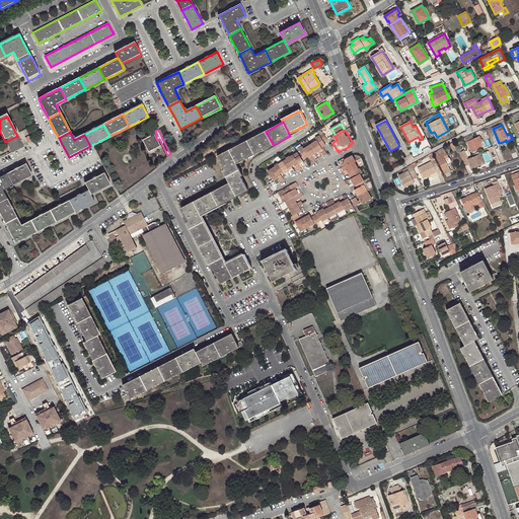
[(260,135),(248,141),(255,155),(274,145),(266,132),(260,135)]
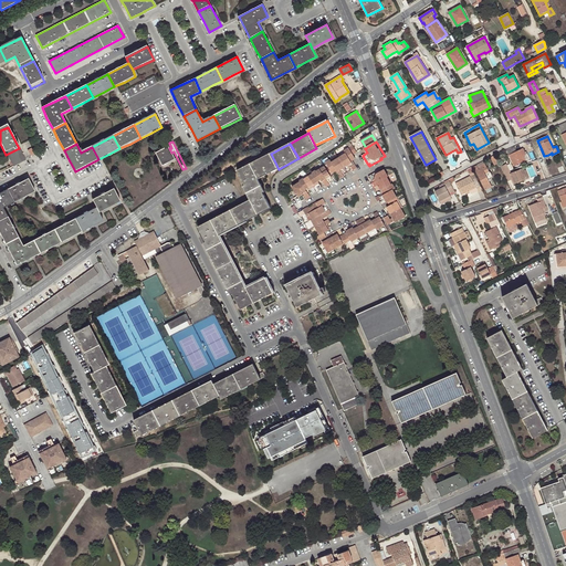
[(171,153),(169,148),(168,146),(164,147),(164,148),(156,153),(161,164),(165,161),(166,163),(175,158),(171,153)]
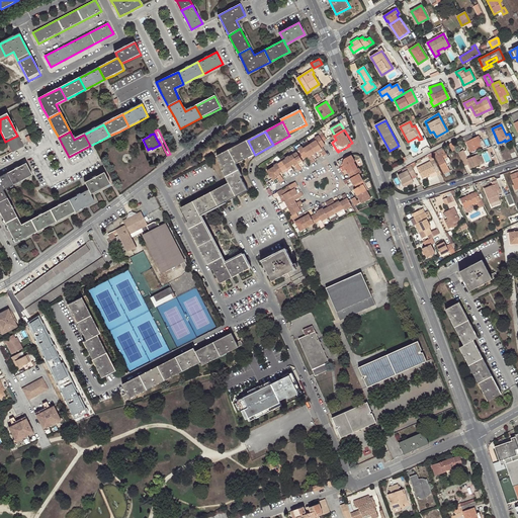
[(325,141),(321,135),(317,138),(318,140),(312,144),(320,157),(323,155),(324,157),(328,154),(324,147),(327,145),(325,141)]
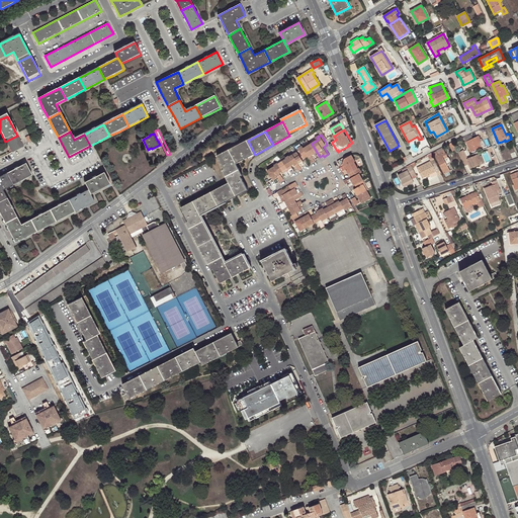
[(471,135),(464,139),(470,152),(485,146),(483,141),(482,142),(479,137),(472,139),(471,135)]
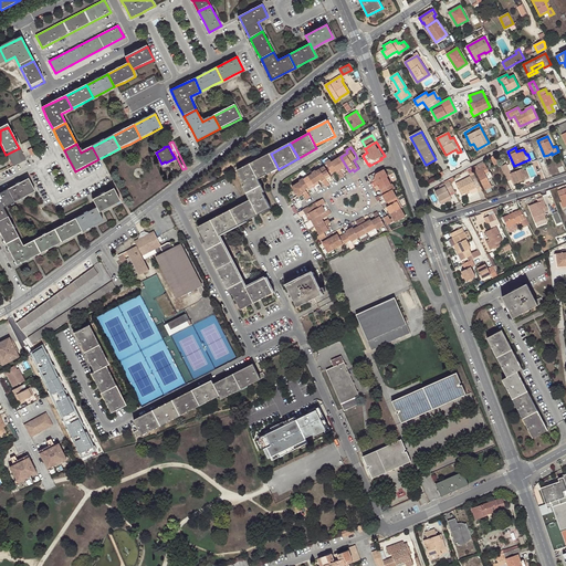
[(19,148),(6,155),(12,167),(24,160),(19,148)]
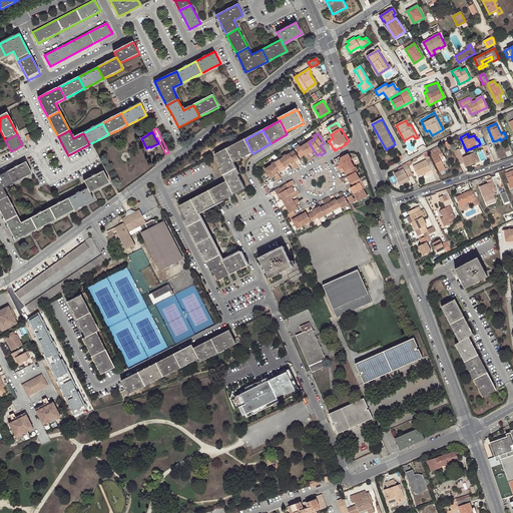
[(233,145),(227,148),(234,162),(252,153),(245,139),(233,145)]
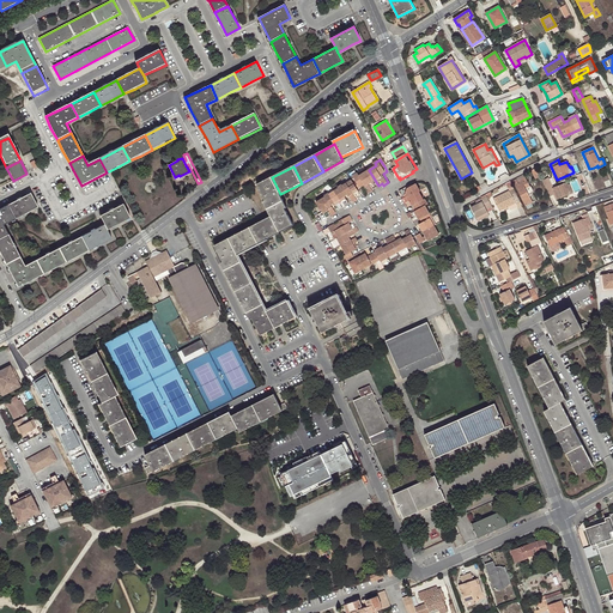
[(365,186),(370,192),(371,194),(377,189),(376,188),(378,186),(369,170),(360,175),(359,173),(354,176),(362,187),(365,186)]
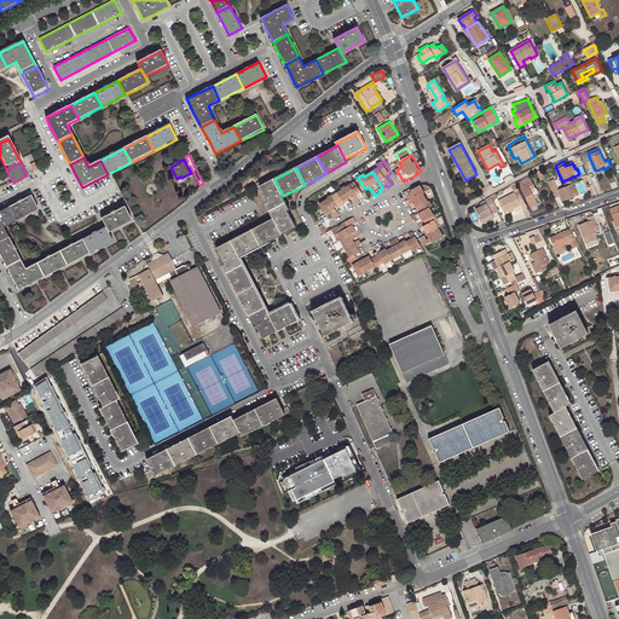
[(525,186),(521,187),(532,207),(537,204),(533,197),(538,195),(538,192),(536,189),(534,187),(528,178),(522,181),(525,186)]
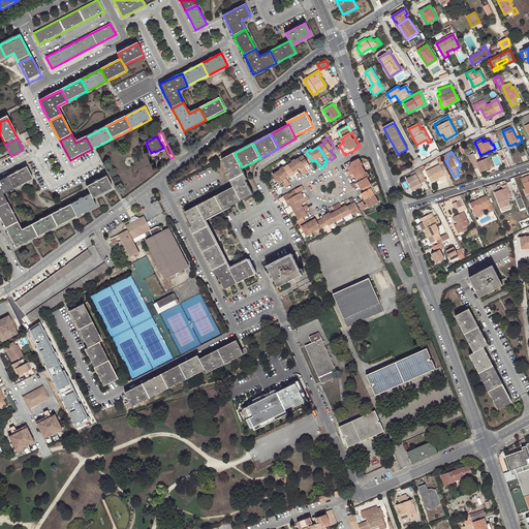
[(227,175),(231,182),(245,175),(242,167),(235,153),(231,155),(222,159),(229,174),(227,175)]
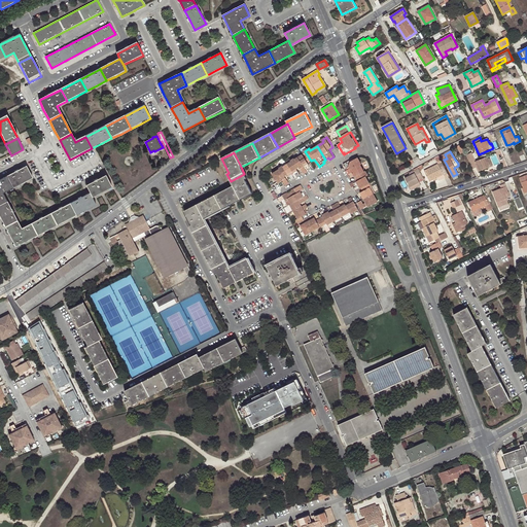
[(466,154),(471,167),(472,169),(477,167),(479,171),(488,168),(484,157),(476,161),(471,152),(466,154)]
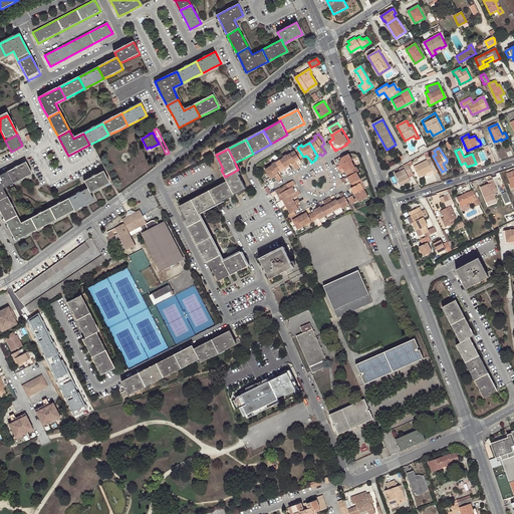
[(285,158),(281,161),(286,167),(290,174),(294,171),(290,164),(293,162),(297,169),(298,170),(302,168),(301,166),(305,164),(303,161),(296,151),(289,155),(285,158)]
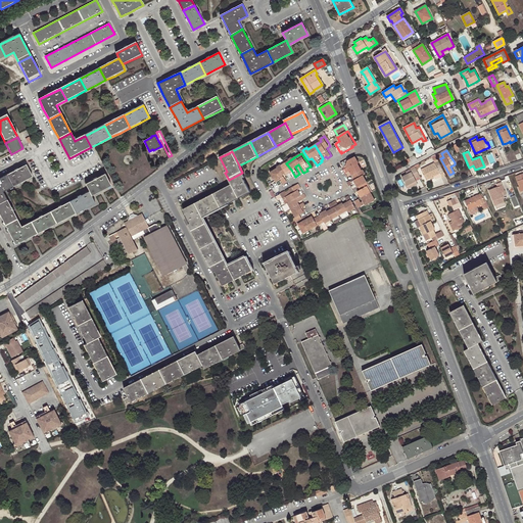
[(365,170),(357,156),(353,158),(351,156),(342,162),(342,164),(341,164),(346,174),(350,171),(353,176),(353,175),(365,170)]
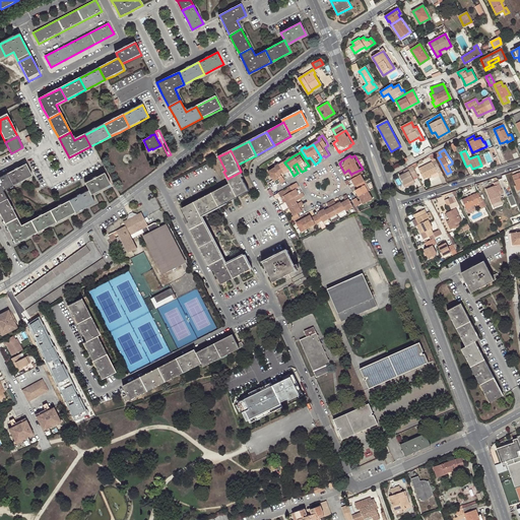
[(434,179),(443,174),(436,159),(418,169),(425,180),(432,176),(434,179)]
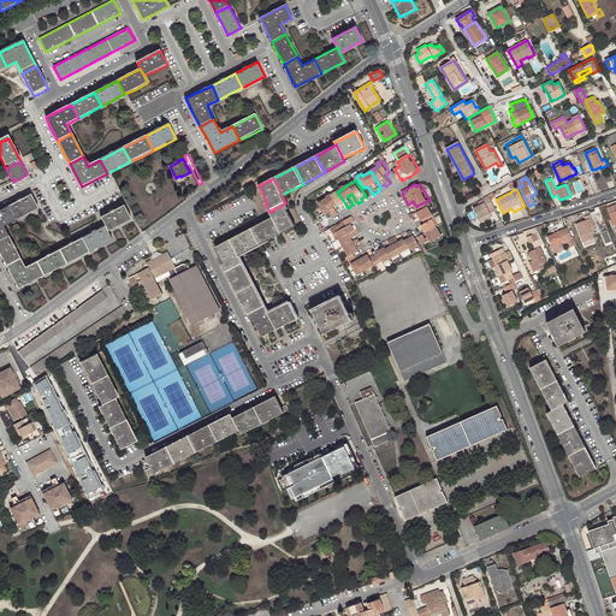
[(320,203),(326,213),(330,219),(333,217),(335,218),(339,214),(339,213),(343,211),(338,202),(343,200),(337,193),(333,195),(332,195),(329,197),(330,197),(320,203)]
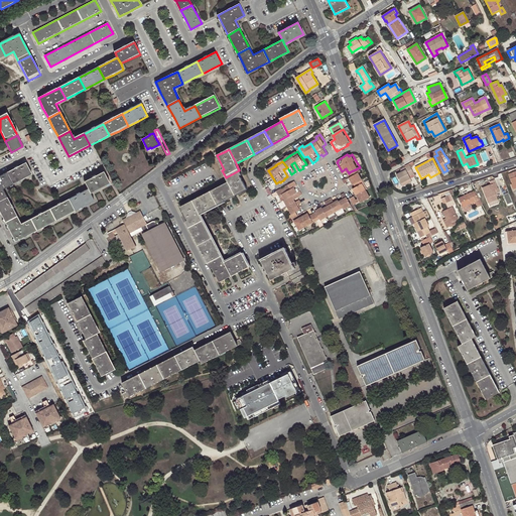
[(32,175),(26,163),(6,173),(13,185),(19,182),(32,175)]
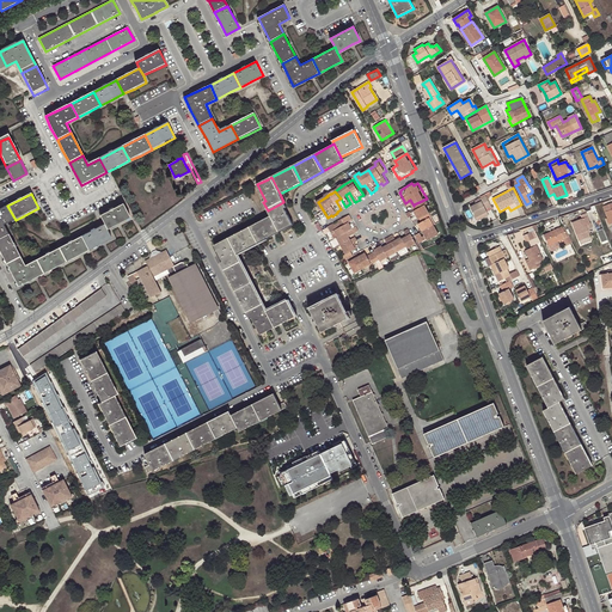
[(487,210),(491,208),(485,196),(476,201),(477,204),(471,208),(476,218),(488,212),(487,210)]
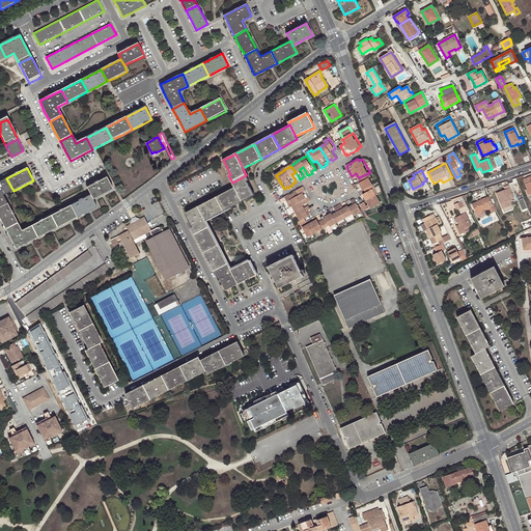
[(367,188),(373,185),(370,177),(372,176),(370,172),(359,177),(361,180),(356,184),(354,186),(357,190),(358,190),(360,192),(367,188)]
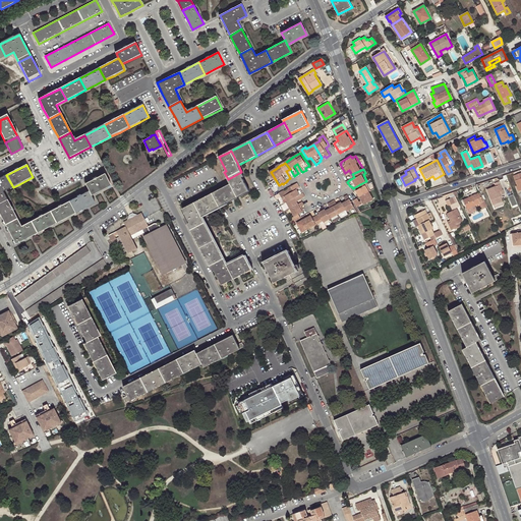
[(230,184),(238,198),(245,194),(249,192),(242,178),(244,177),(241,172),(228,179),(230,184)]
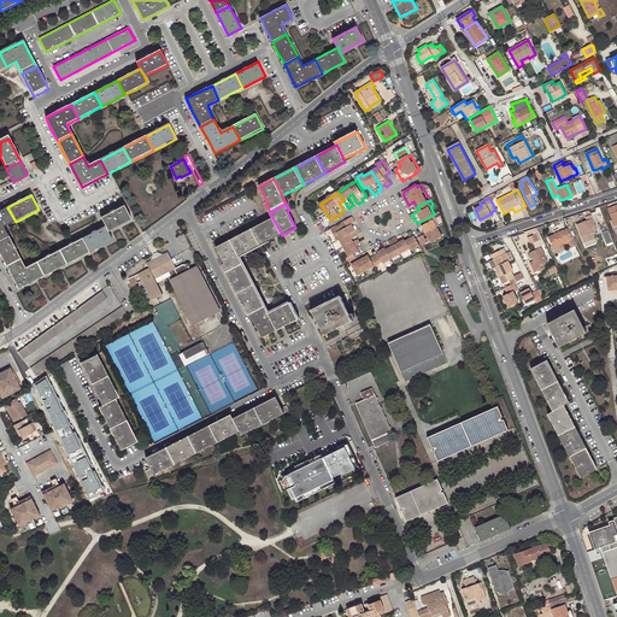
[(16,222),(7,207),(0,211),(0,241),(9,238),(4,228),(16,222)]
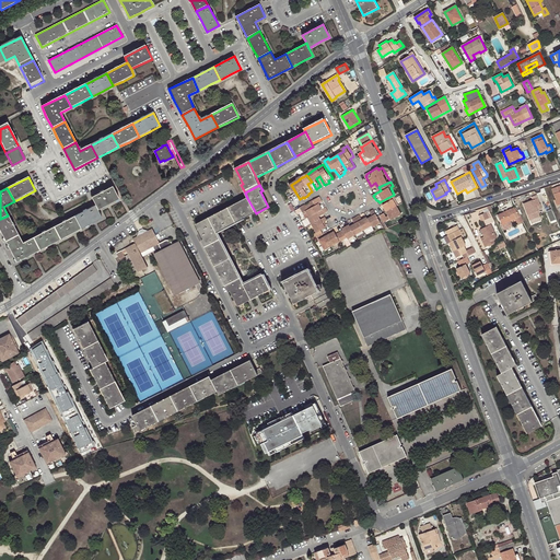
[(119,201),(113,188),(92,199),(98,211),(108,207),(119,201)]
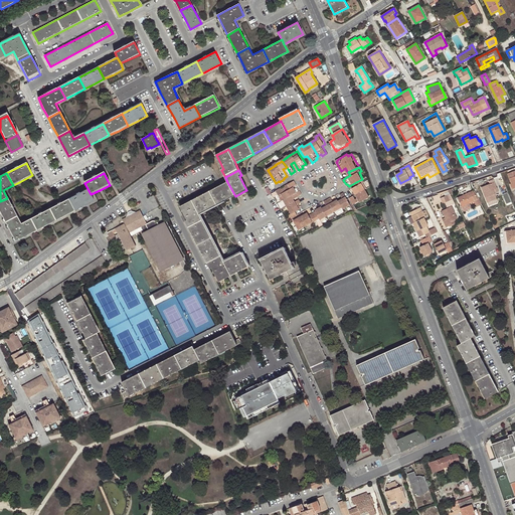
[(411,181),(410,178),(400,183),(402,186),(411,181)]
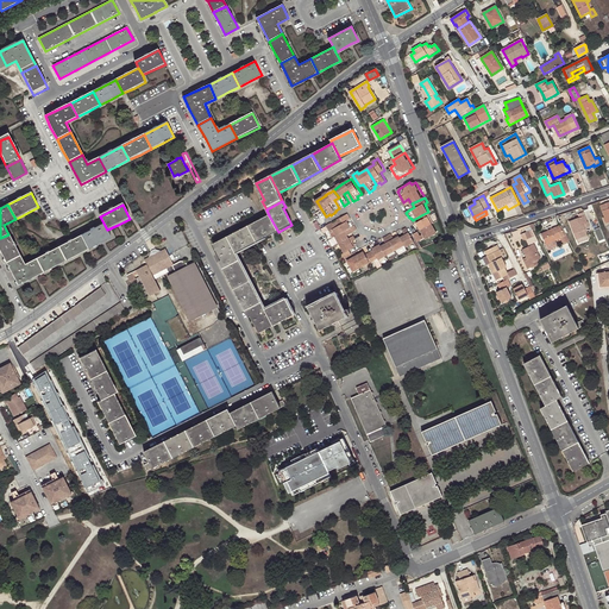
[(422,230),(433,224),(429,215),(431,214),(428,212),(421,215),(422,219),(418,221),(420,226),(422,230)]
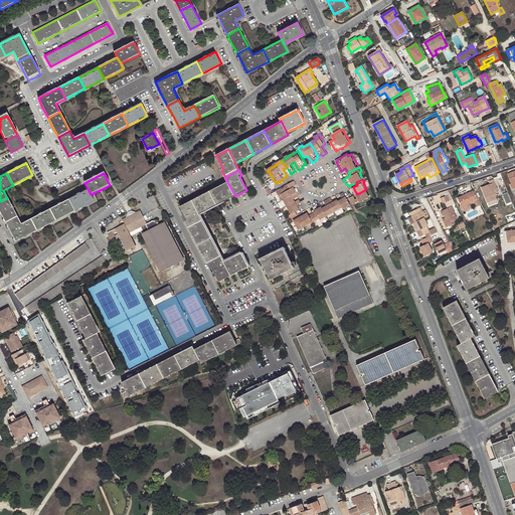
[(286,186),(287,188),(292,196),(297,193),(295,188),(298,186),(295,181),(286,186)]
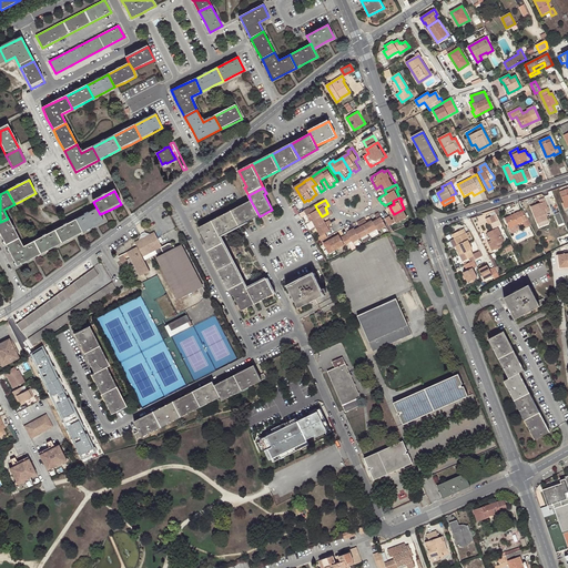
[(251,201),(232,211),(240,226),(254,219),(260,216),(251,201)]
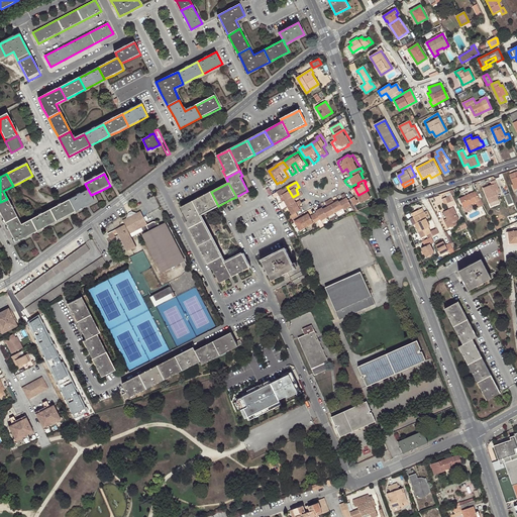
[(488,198),(496,195),(498,194),(497,190),(499,189),(497,183),(484,188),(488,198)]
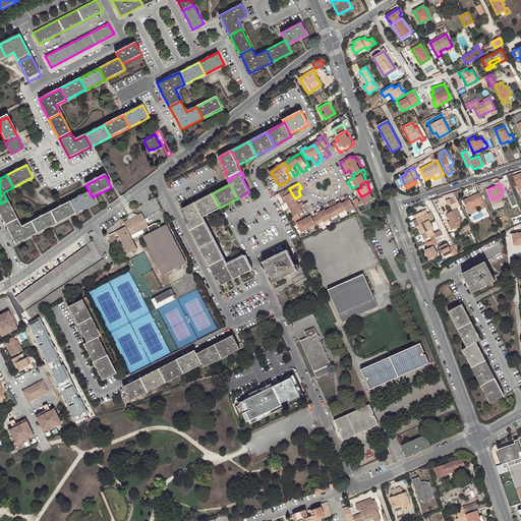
[(295,198),(290,190),(286,193),(285,191),(281,193),(282,195),(284,199),(287,197),(289,203),(295,198)]
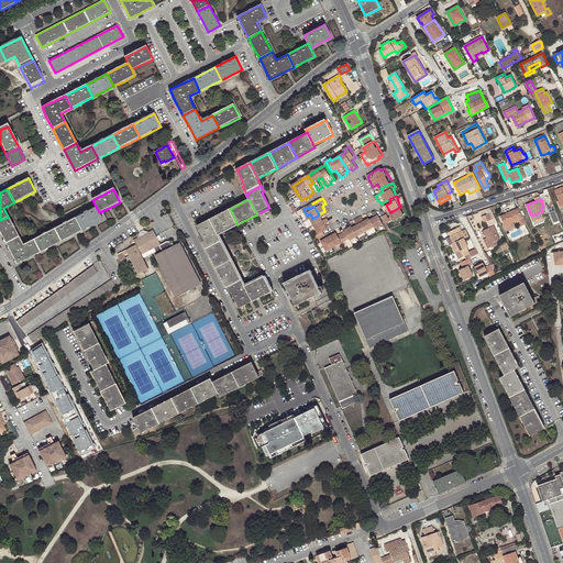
[(405,214),(400,207),(390,212),(393,216),(390,217),(388,213),(384,217),(387,223),(394,220),(395,220),(405,214)]
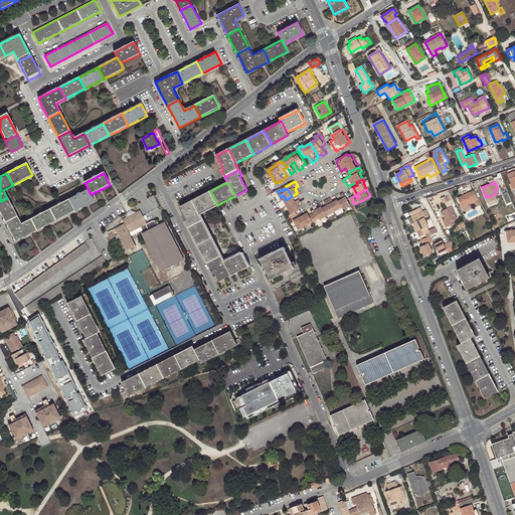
[(89,190),(69,200),(75,212),(89,205),(95,202),(89,190)]
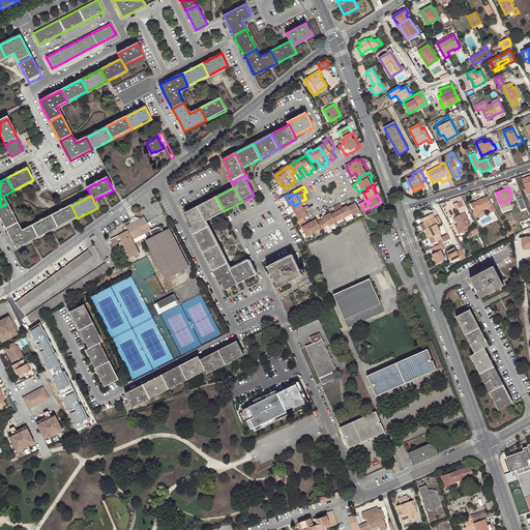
[(492,205),(493,204),(489,196),(488,197),(487,196),(479,200),(474,202),(471,203),(475,212),(488,207),(491,213),(494,211),(492,205)]
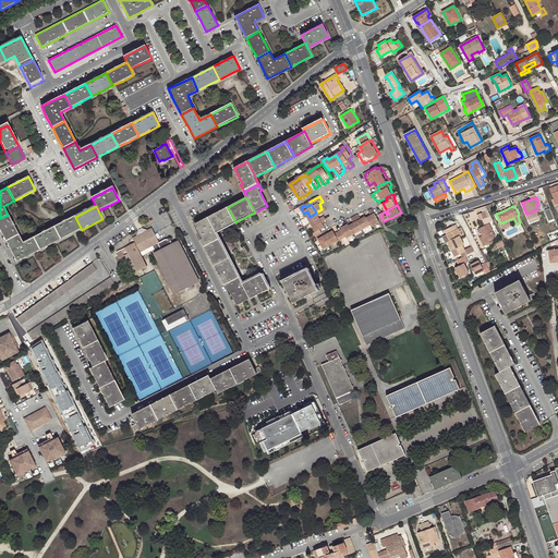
[(217,214),(208,218),(216,232),(235,222),(228,207),(217,214)]
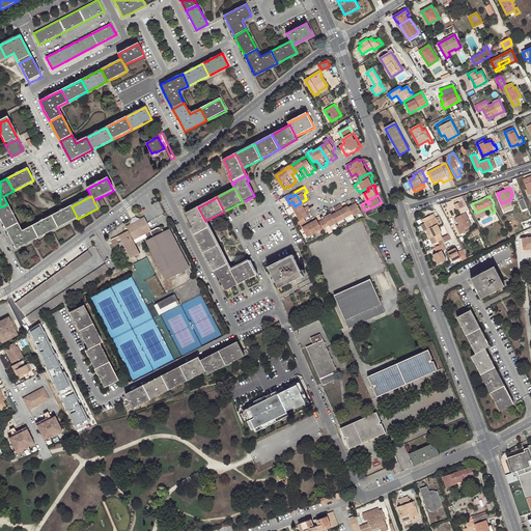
[(306,199),(301,202),(295,206),(298,213),(306,207),(305,205),(308,203),(312,201),(310,197),(306,199)]
